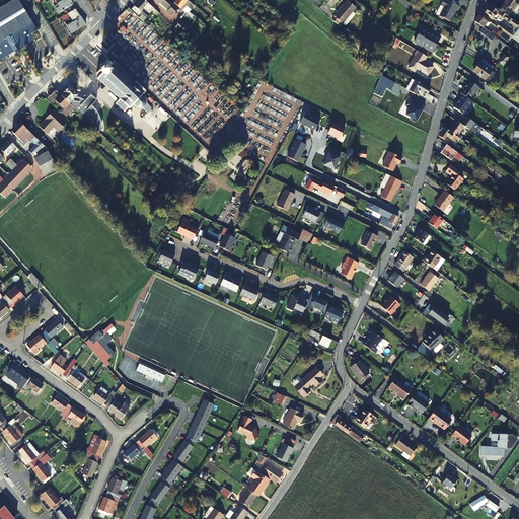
[(35,27),(18,0),(10,0),(0,6),(0,54),(0,55),(12,47),(5,34),(11,31),(18,43),(28,36),(26,33),(35,27)]
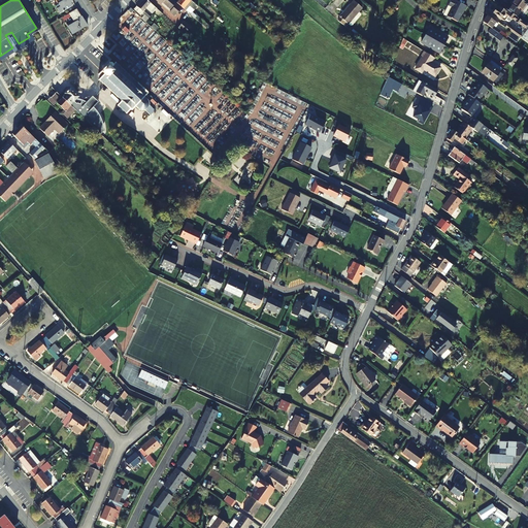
[(63,0),(58,3),(60,6),(57,8),(60,13),(72,5),(70,3),(72,2),(71,0),(63,0)]
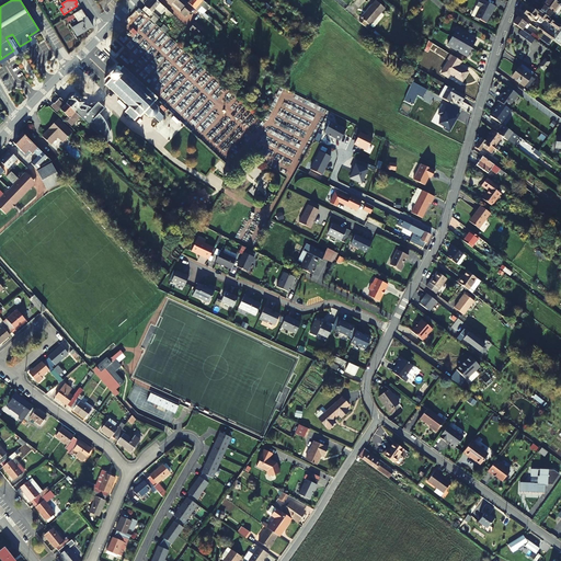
[(173,14),(157,0),(152,0),(147,8),(146,7),(142,10),(152,18),(151,19),(155,23),(160,18),(152,11),(156,8),(162,13),(163,12),(168,15),(169,14),(171,16),(173,14)]
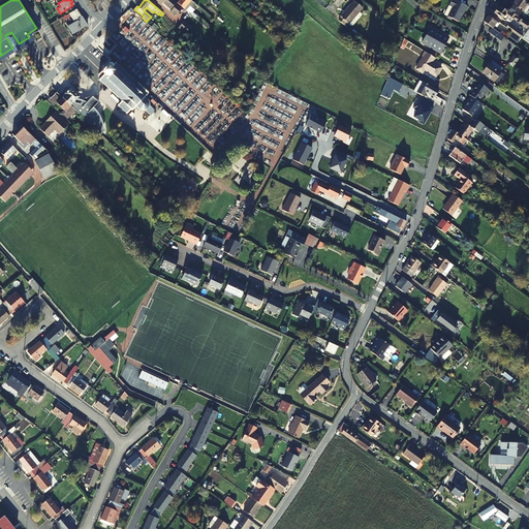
[(183,7),(178,3),(174,0),(157,0),(160,2),(161,0),(173,9),(170,11),(176,16),(183,7)]
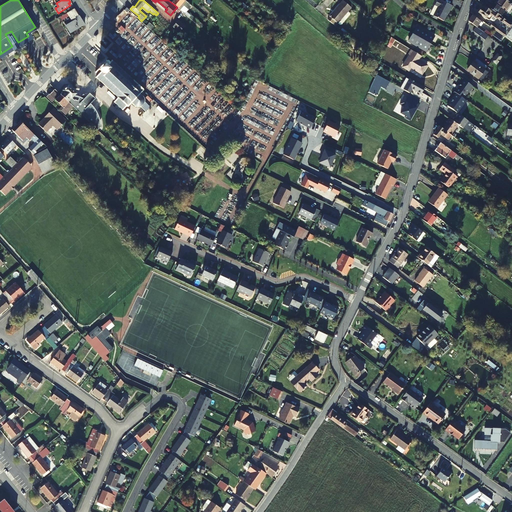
[(185,0),(174,0),(172,3),(177,7),(185,14),(192,6),(190,4),(185,0)]
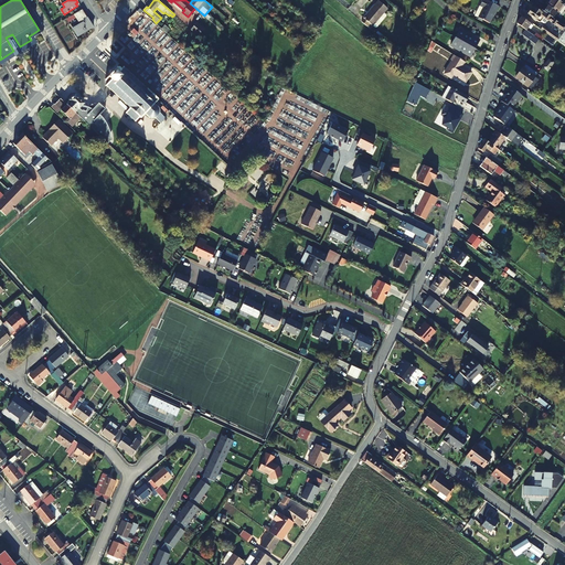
[(499,6),(488,0),(482,0),(480,6),(484,8),(479,18),(490,22),(494,13),(499,6)]
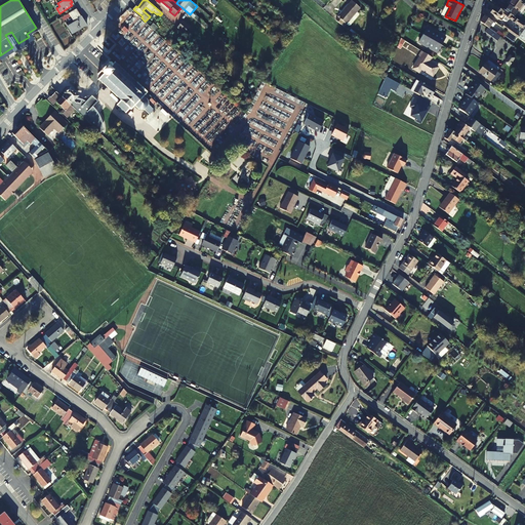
[(512,0),(509,4),(519,11),(524,4),(522,3),(518,0),(512,0)]
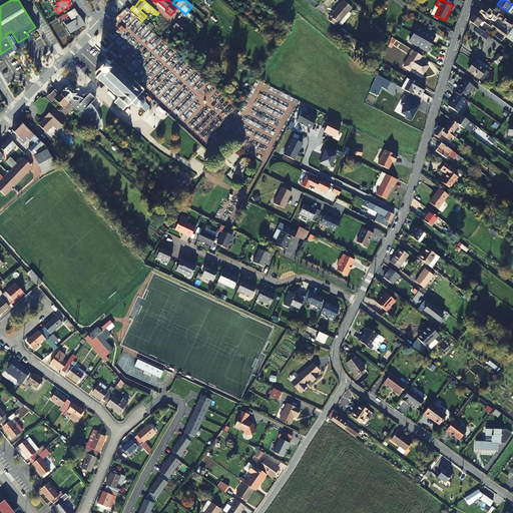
[(353,8),(345,1),(331,17),(339,24),(353,8)]
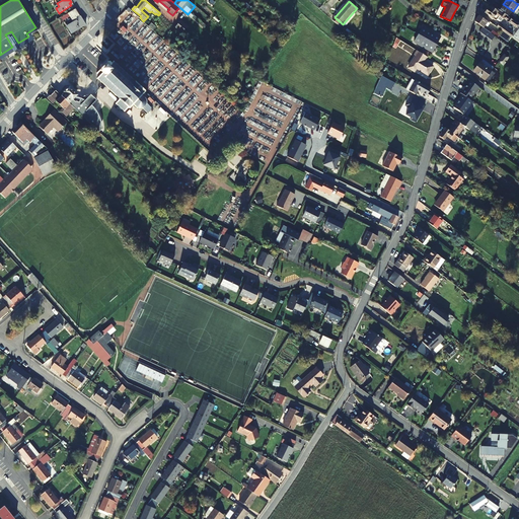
[(511,14),(513,11),(503,4),(503,5),(504,5),(502,8),(511,14)]
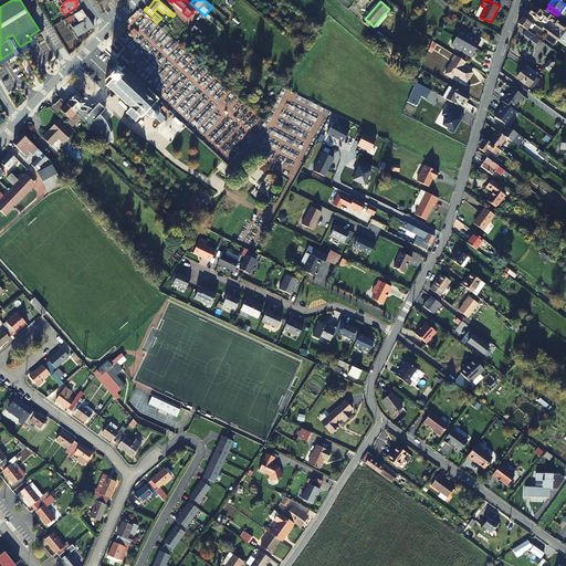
[(549,6),(548,6),(544,11),(551,17),(554,19),(557,16),(547,9),(549,6)]
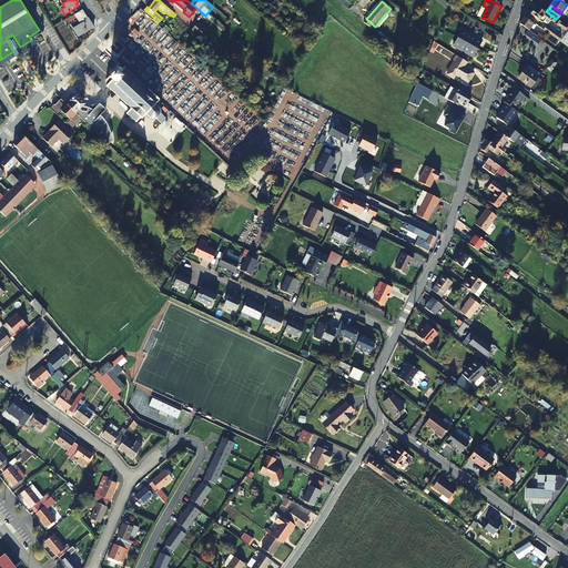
[(544,14),(537,9),(536,11),(535,10),(533,13),(531,13),(533,16),(541,22),(543,22),(546,18),(546,16),(544,14)]
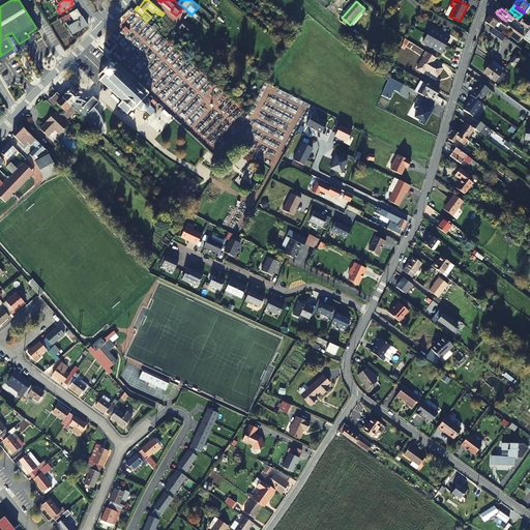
[(82,17),(77,9),(62,18),(64,21),(71,17),(75,23),(68,27),(72,34),(87,26),(82,17)]
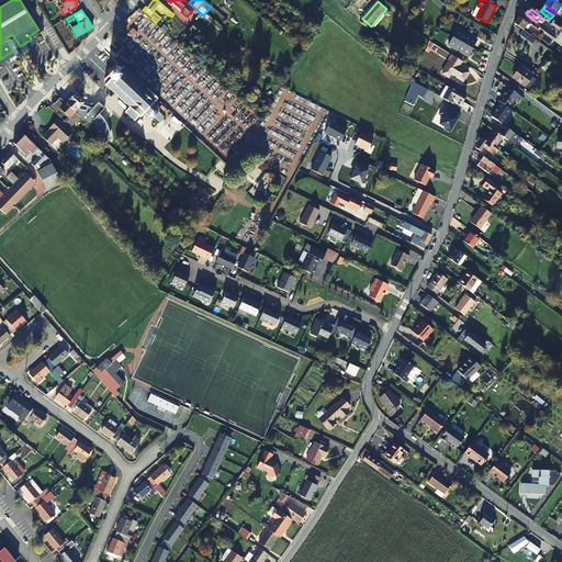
[(223,26),(211,17),(208,20),(210,21),(220,30),(223,26)]
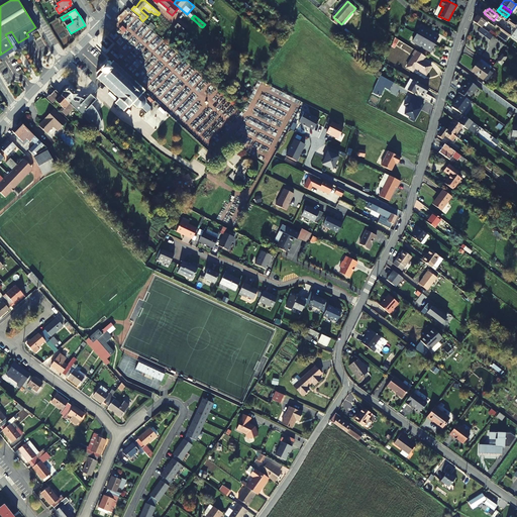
[(506,17),(503,15),(501,18),(508,23),(510,20),(506,17)]
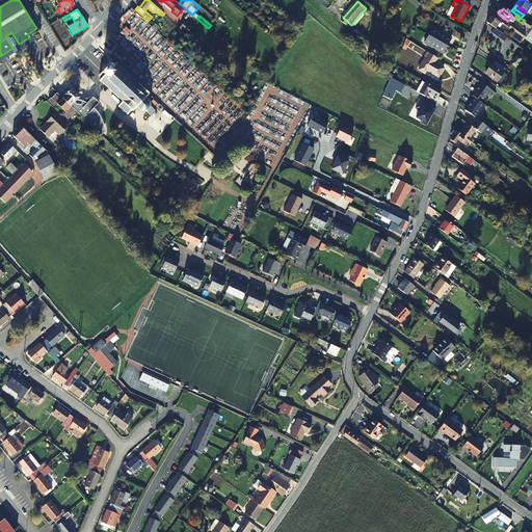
[(495,28),(507,37),(509,40),(511,36),(500,28),(502,25),(500,23),(490,17),(486,23),(495,28)]
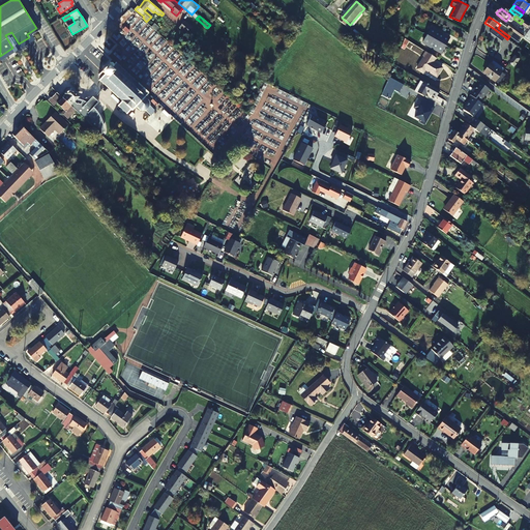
[(192,27),(185,22),(179,28),(185,33),(192,27)]
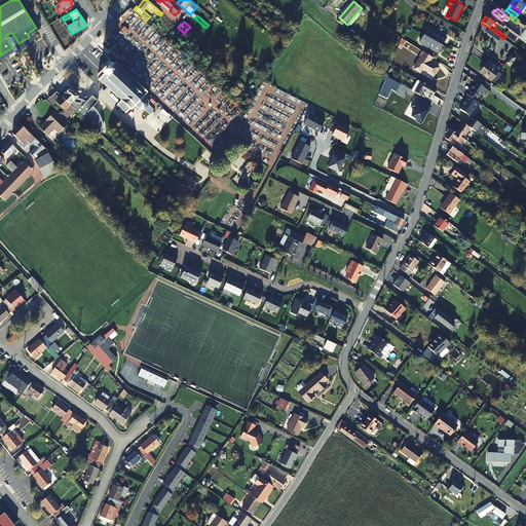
[(503,28),(506,31),(515,36),(517,38),(520,35),(505,25),(503,28)]
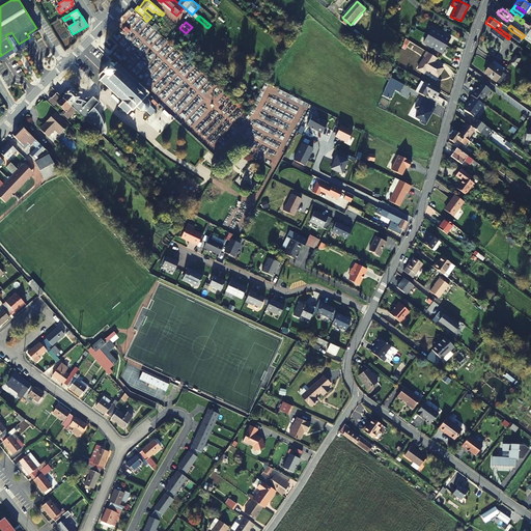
[(432,27),(423,43),(442,54),(451,37),(432,27)]
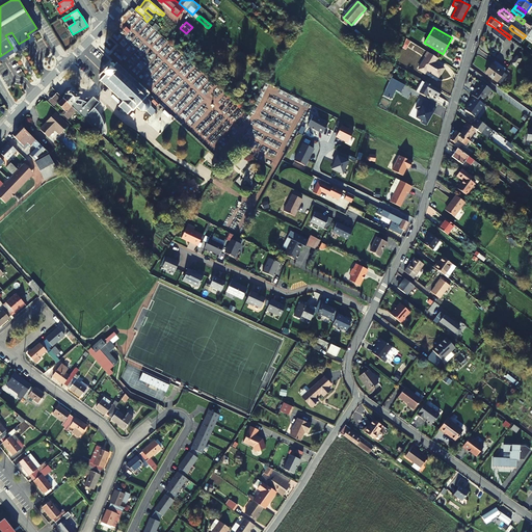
[(504,42),(507,37),(495,28),(491,32),(504,42)]
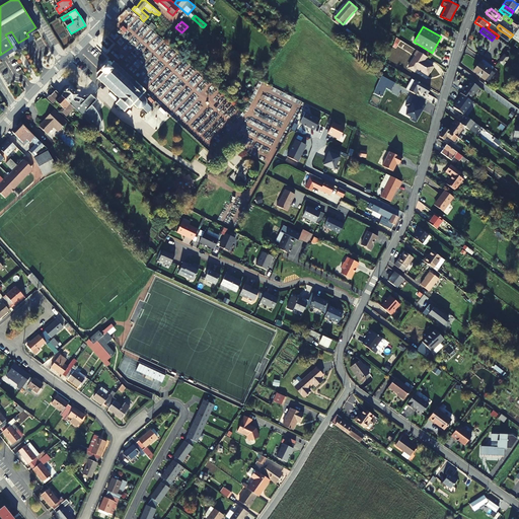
[(18,43),(11,31),(5,34),(12,47),(14,50),(20,46),(18,43)]
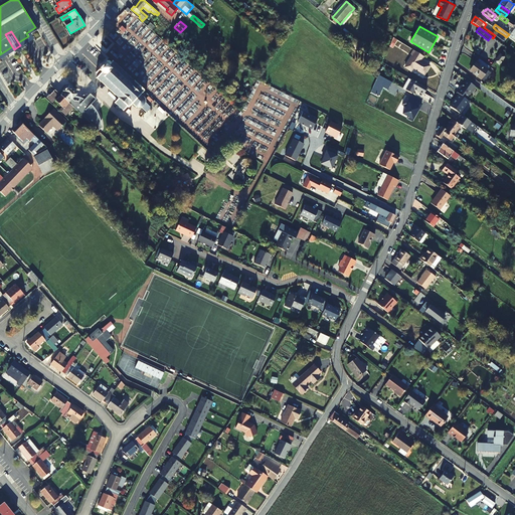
[(423,56),(414,50),(411,54),(412,55),(405,67),(411,71),(413,67),(424,74),(430,65),(420,60),(423,56)]
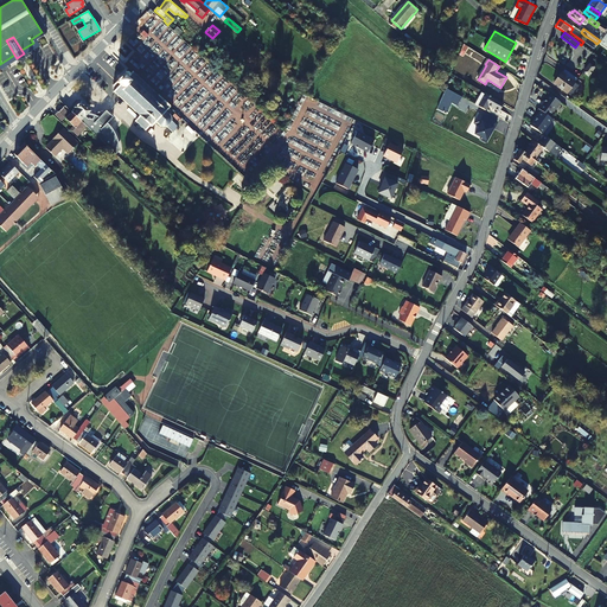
[(570,75),(564,70),(554,84),(567,94),(574,83),(577,85),(579,87),(581,83),(570,75)]
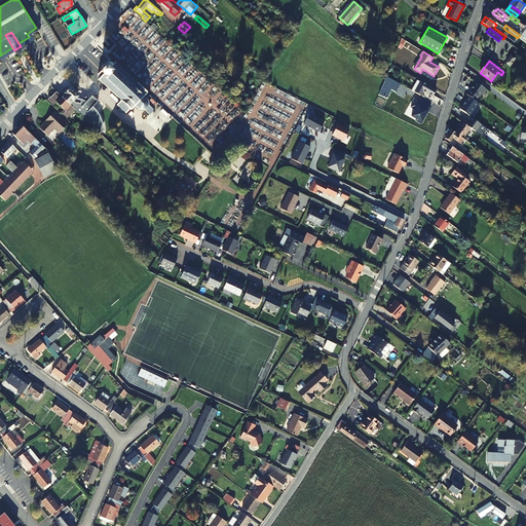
[(113,65),(110,62),(99,74),(102,77),(100,79),(107,87),(117,96),(121,101),(118,105),(117,105),(126,113),(130,109),(132,110),(136,106),(139,109),(140,110),(142,110),(145,109),(150,114),(154,110),(148,104),(149,102),(147,100),(144,97),(148,92),(147,92),(148,91),(138,82),(138,83),(119,66),(115,62),(113,65)]
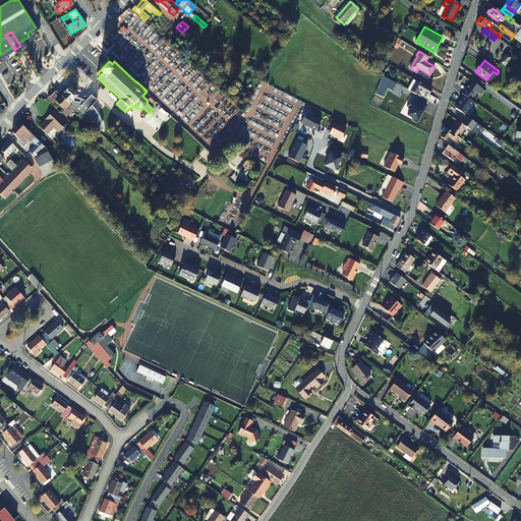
[(431,89),(413,78),(407,90),(416,95),(419,90),(428,96),(431,89)]
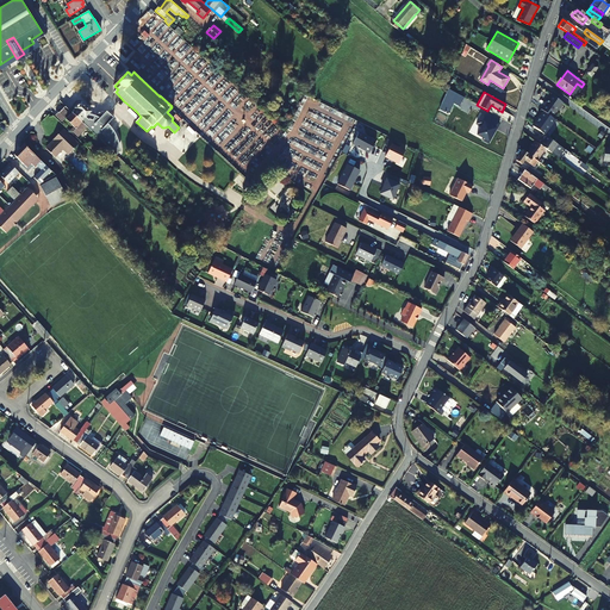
[(545,106),(541,110),(543,111),(552,117),(562,103),(552,95),(547,103),(546,101),(543,105),(545,106)]
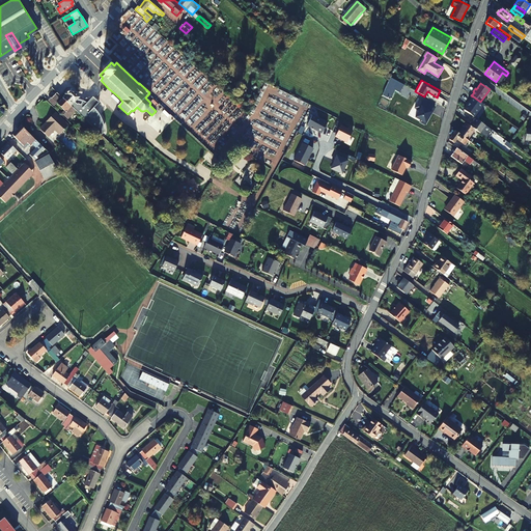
[(63,99),(103,136),(105,133),(104,128),(104,124),(103,120),(102,117),(101,114),(99,110),(95,107),(99,103),(93,98),(89,101),(87,99),(84,102),(81,102),(82,99),(79,98),(75,96),(68,91),(65,96),(63,99)]
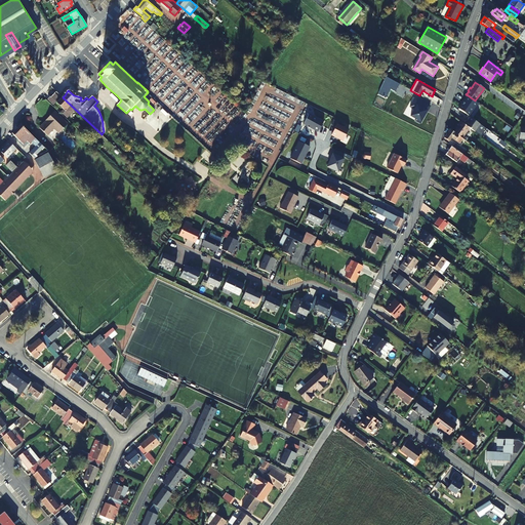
[(75,110),(63,97),(56,91),(50,96),(47,99),(53,105),(56,102),(64,109),(61,112),(67,118),(75,110)]
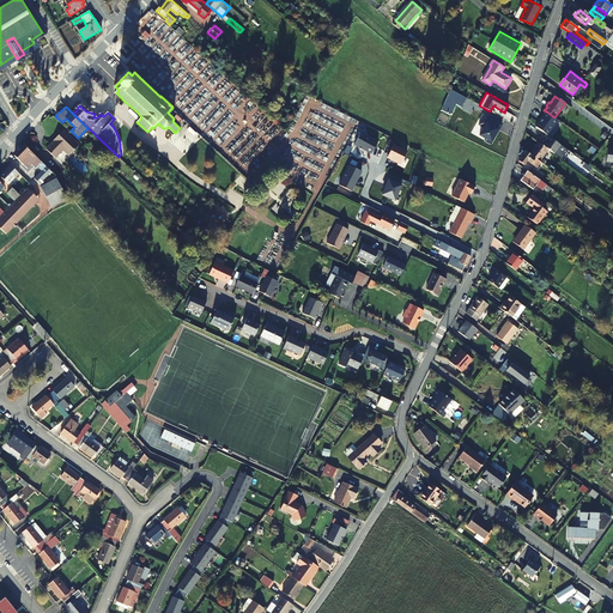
[(547,135),(558,120),(554,117),(546,111),(540,119),(541,119),(536,127),(547,135)]
